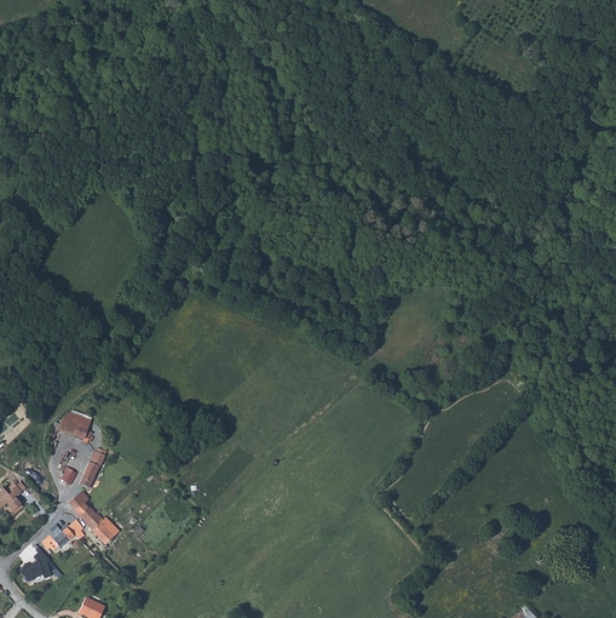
[(86,417),(70,415),(67,418),(59,422),(58,424),(57,428),(56,431),(69,434),(79,435),(84,423),(86,417)]
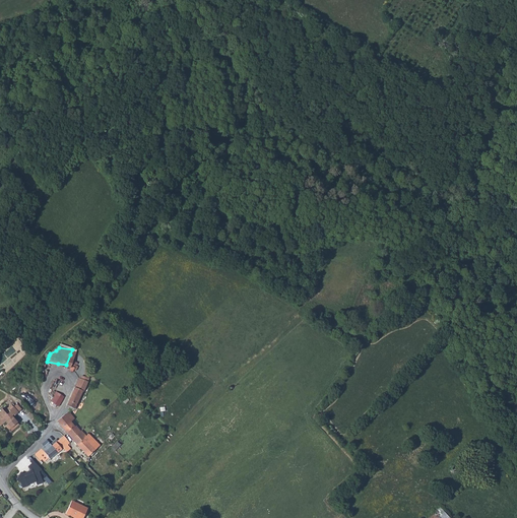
[(81,351),(72,349),(70,354),(66,365),(73,367),(73,370),(77,371),(78,368),(82,369),(82,364),(77,363),(81,351)]
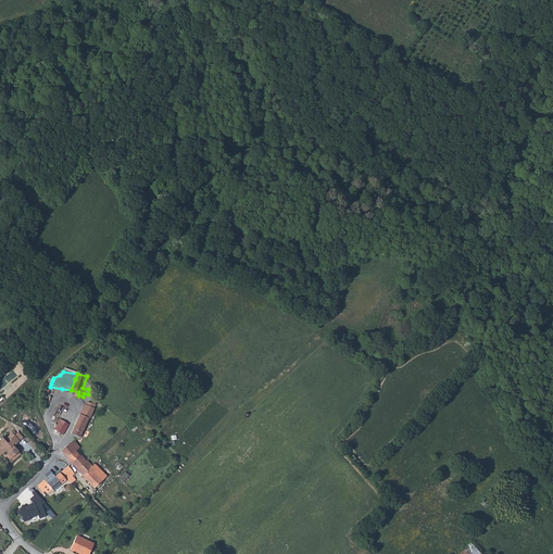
[(99,402),(91,400),(88,407),(95,411),(99,402)]
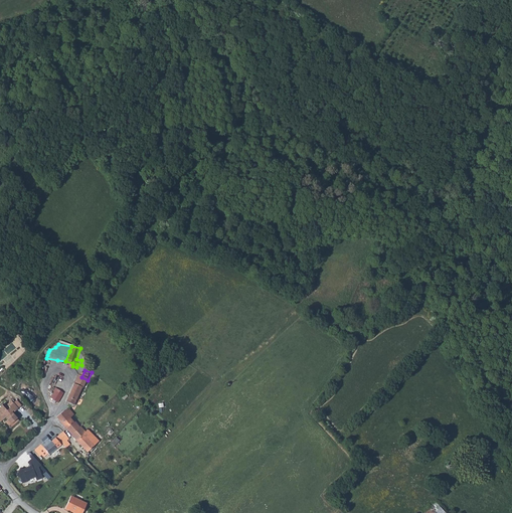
[(79,376),(69,402),(74,404),(74,403),(77,404),(88,380),(81,377),(79,376)]
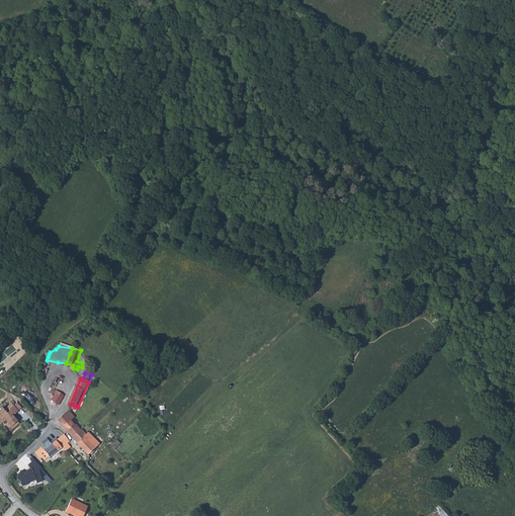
[(63,396),(57,393),(54,398),(56,399),(55,402),(56,403),(57,404),(58,404),(59,403),(61,403),(63,396)]
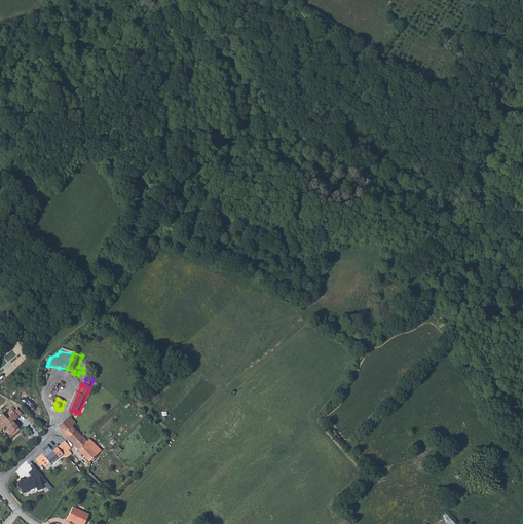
[(23,415),(16,409),(13,412),(20,418),(23,415)]
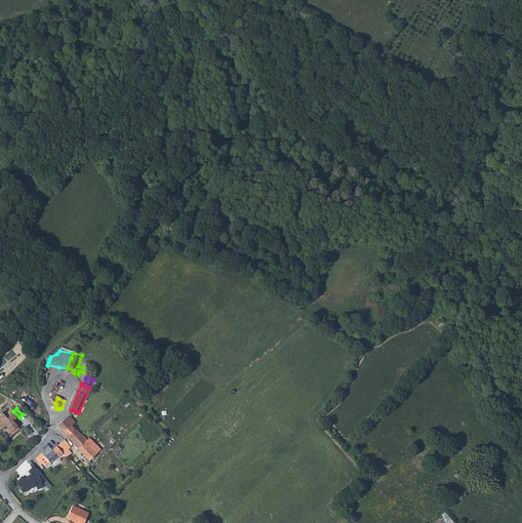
[(12,409),(4,416),(1,413),(0,413),(0,419),(0,425),(3,429),(5,427),(8,429),(5,431),(8,435),(12,431),(14,434),(19,430),(11,420),(14,418),(15,420),(19,417),(13,411),(12,409)]
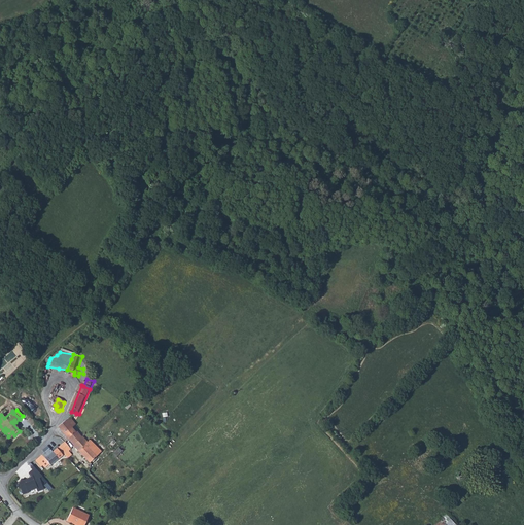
[(71,418),(68,417),(66,418),(65,420),(71,426),(75,423),(71,418)]
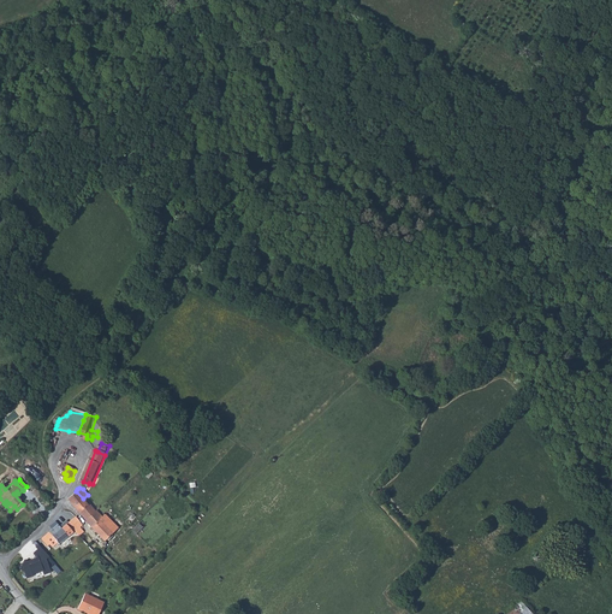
[(83,499),(76,491),(69,497),(84,517),(94,508),(89,503),(87,505),(83,499)]
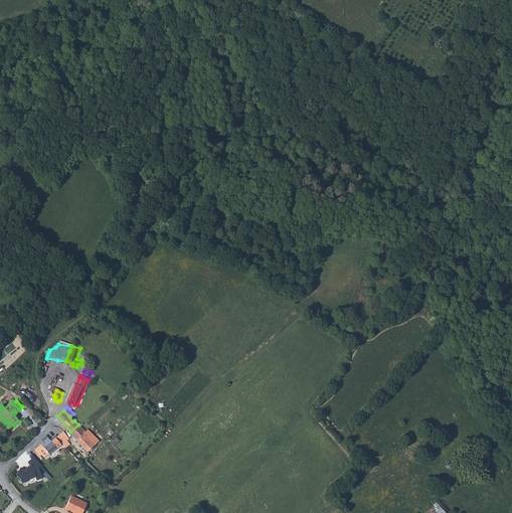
[(94,435),(88,428),(86,431),(84,432),(88,435),(86,437),(94,445),(99,440),(94,435)]
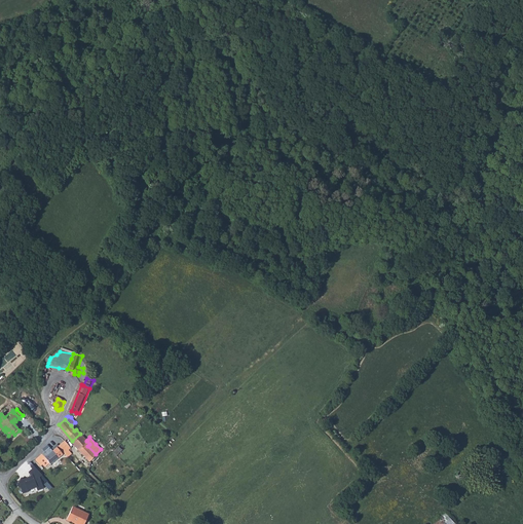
[(105,446),(100,440),(96,444),(101,449),(105,446)]
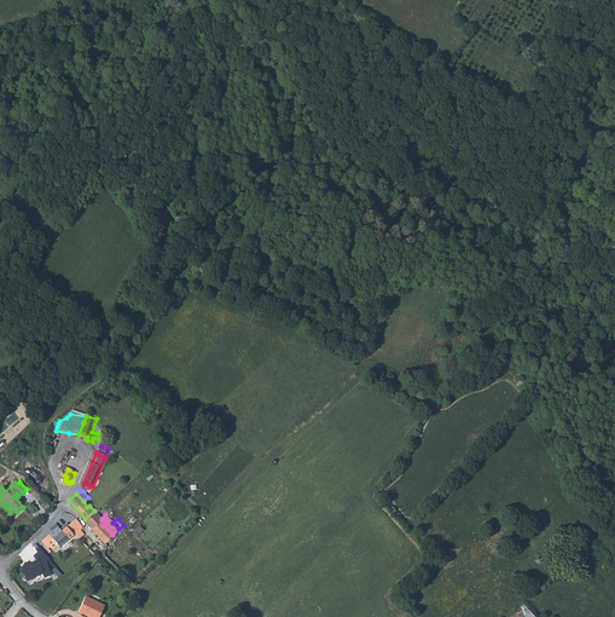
[(105,523),(102,519),(92,528),(94,531),(106,542),(114,536),(112,535),(103,525),(105,523)]
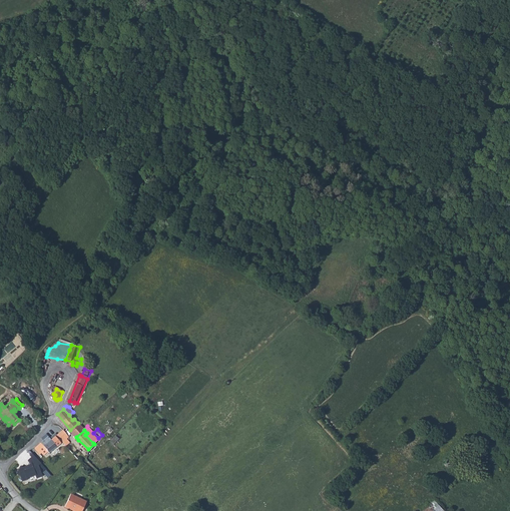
[(62,432),(52,440),(58,446),(62,443),(65,446),(69,443),(66,439),(67,438),(62,432)]
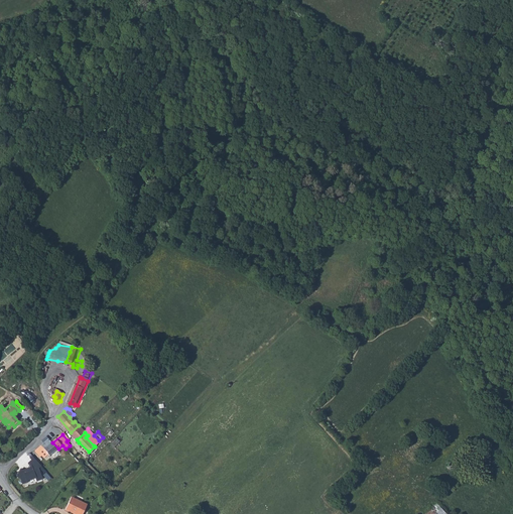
[(49,439),(35,451),(39,456),(41,455),(44,458),(48,454),(49,456),(58,448),(52,442),(49,439)]
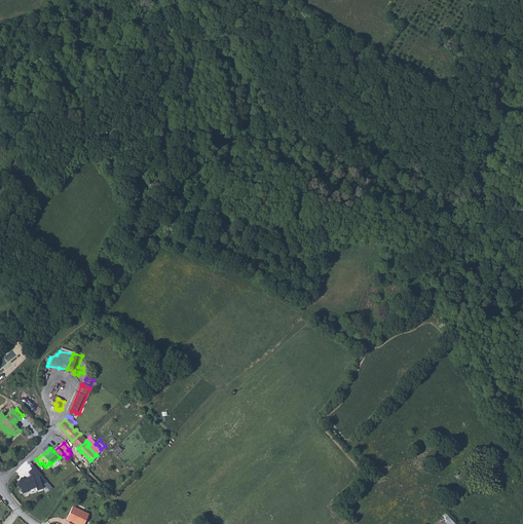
[(44,473),(34,462),(29,469),(33,474),(31,476),(25,478),(23,477),(17,484),(22,486),(25,492),(30,490),(29,488),(38,486),(39,489),(45,487),(41,476),(44,473)]
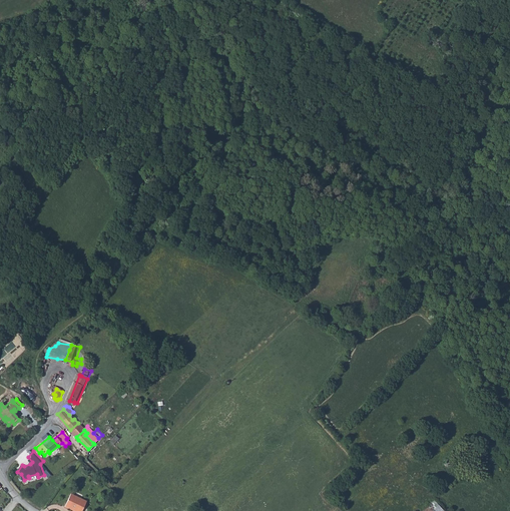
[(83,510),(87,502),(71,495),(67,504),(77,510),(83,510)]
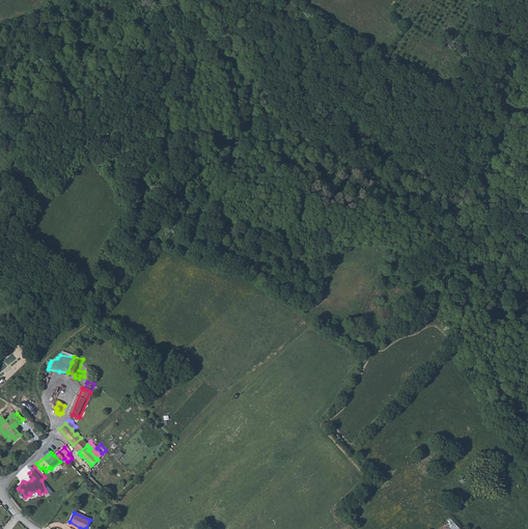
[(452,517),(448,520),(455,528),(459,528),(461,527),(452,517)]
